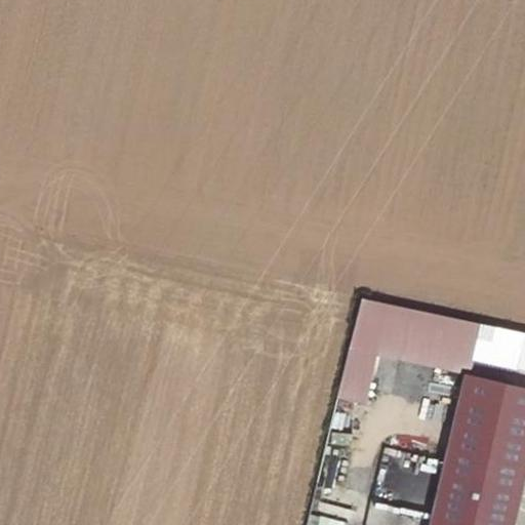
[(410,308),(360,296),(349,345),(373,350),(399,356),(410,308)]
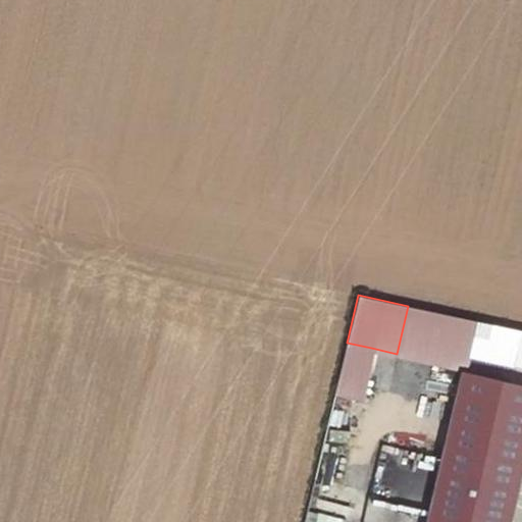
[(449,366),(460,317),(408,306),(397,354),(449,366)]
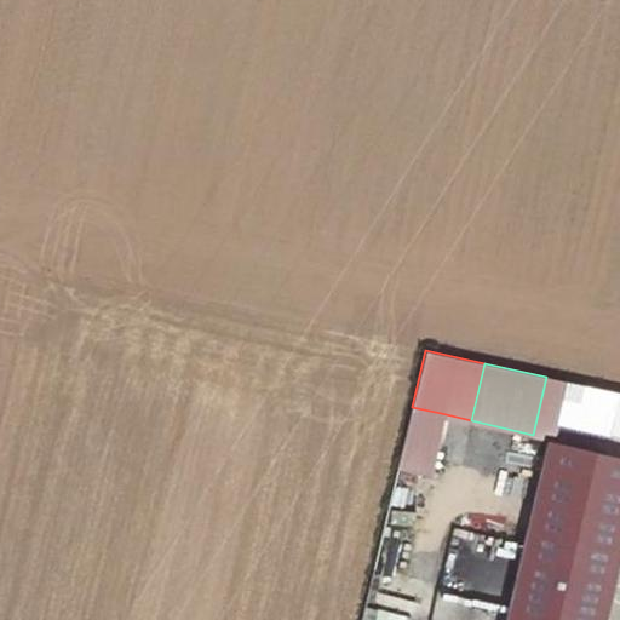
[(619,392),(546,377),(533,435),(543,437),(544,440),(547,441),(554,442),(560,417),(619,430),(619,392)]
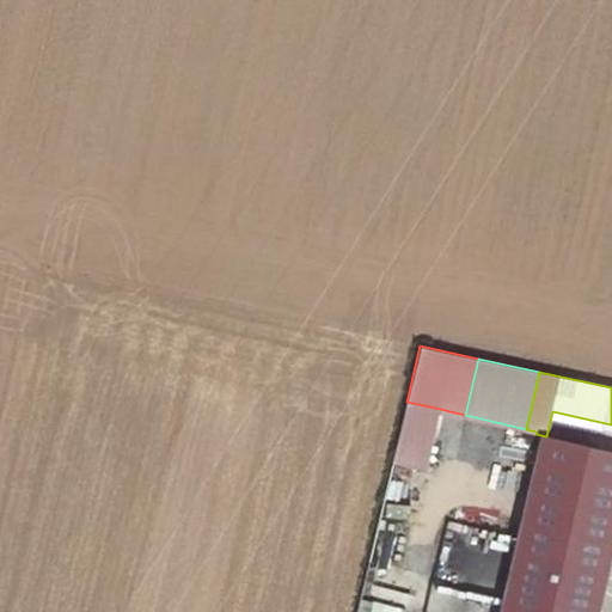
[(435,408),(407,402),(397,444),(426,448),(435,408)]
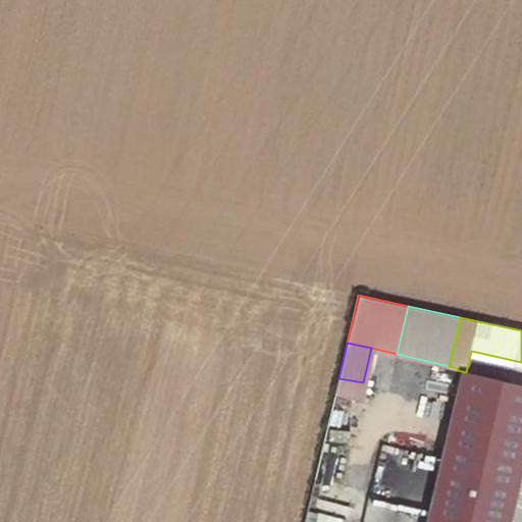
[(521,384),(466,372),(461,371),(444,446),(519,464),(521,452),(521,384)]
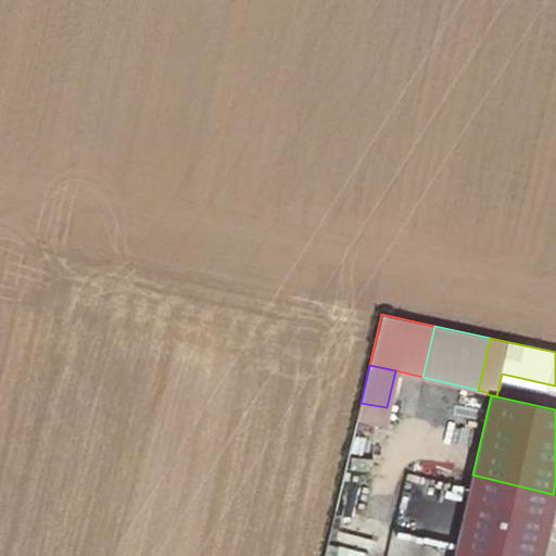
[(361,403),(356,419),(382,425),(387,407),(361,403)]
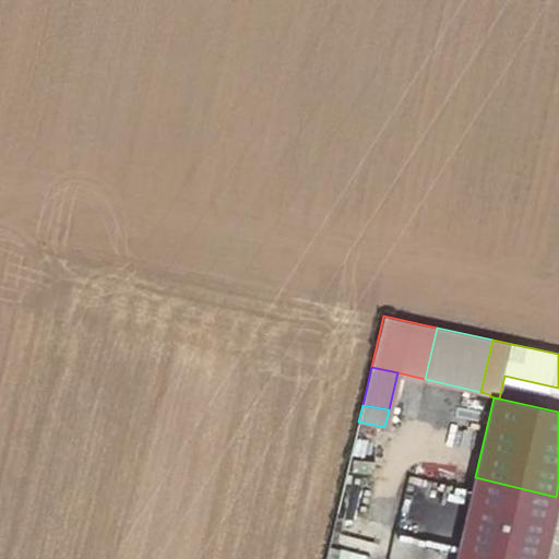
[(556,497),(475,477),(456,558),(542,558),(547,534),(552,512),(556,497)]
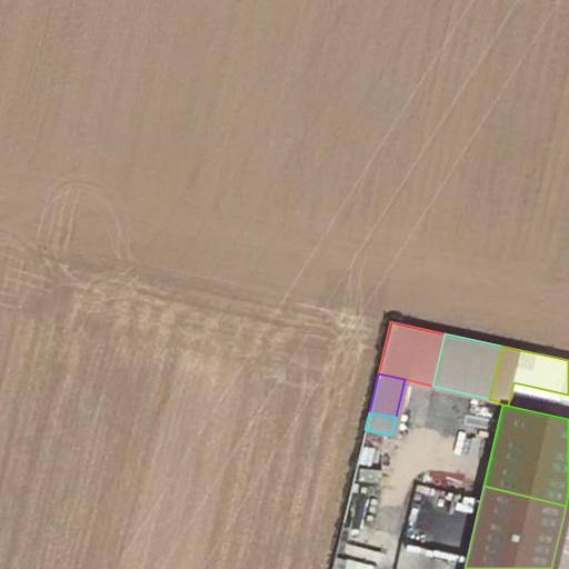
[(568,522),(562,521),(557,543),(565,546),(568,528),(568,522)]
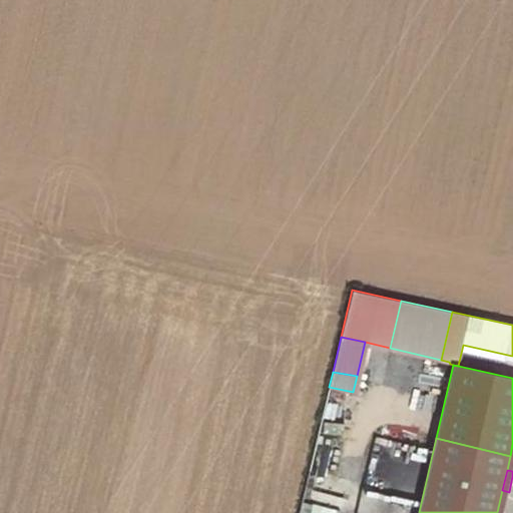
[(309,512),(312,504),(301,502),(298,512),(303,512),(309,512)]
